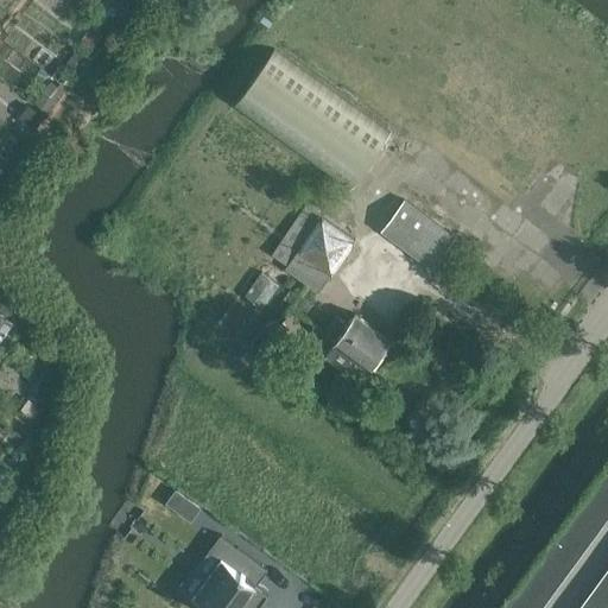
[(391,132),(274,48),(233,106),(348,190),(391,132)]
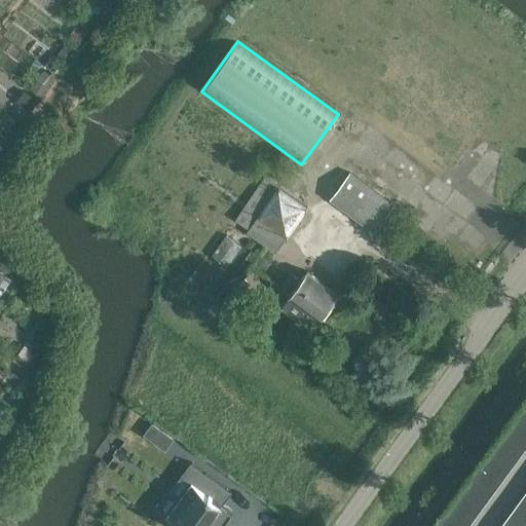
[(395,205),(349,172),(332,195),(377,228),(395,205)]
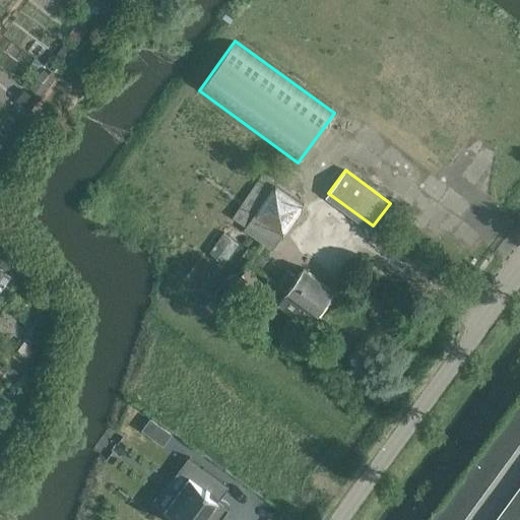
[(284,233),(256,213),(276,185),(262,175),(233,216),(247,226),(245,230),(273,249),(284,233)]
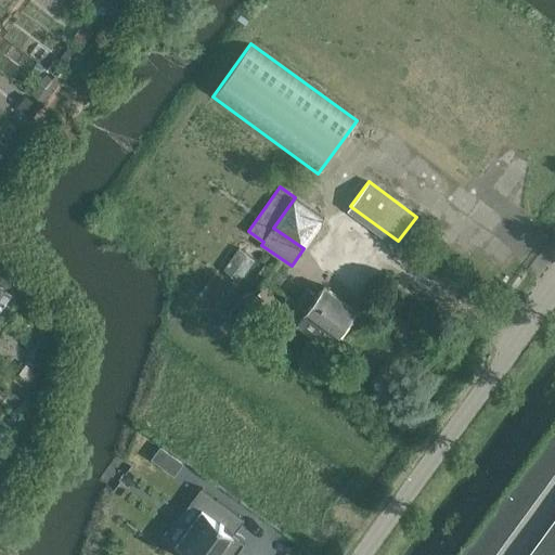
[(241,246),(227,266),(241,276),(256,257),(241,246)]
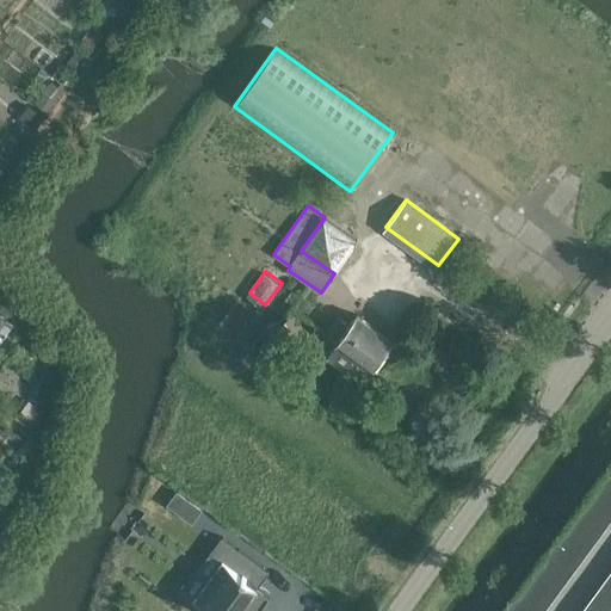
[(306,314),(310,307),(302,300),(296,308),(306,314)]
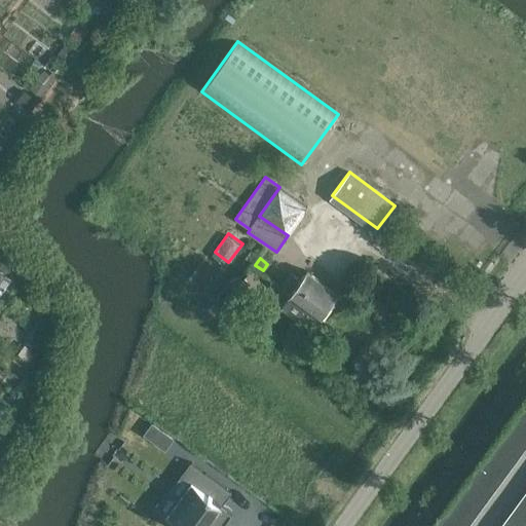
[(318,317),(337,293),(307,271),(301,279),(291,272),(279,287),(290,295),(289,296),(290,297),(283,307),(300,320),(307,309),(318,317)]
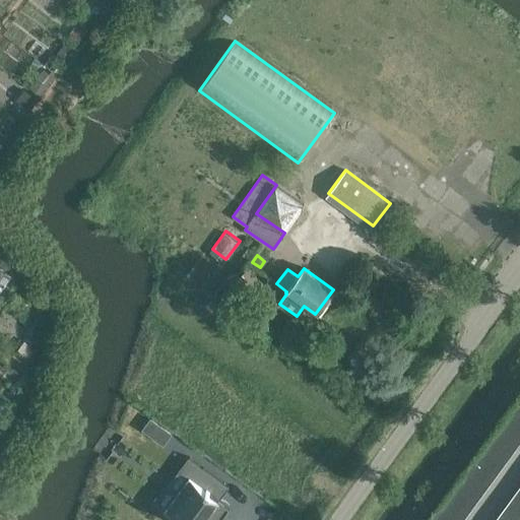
[(519,519),(519,397),(440,519),(439,519),(438,519),(519,519)]
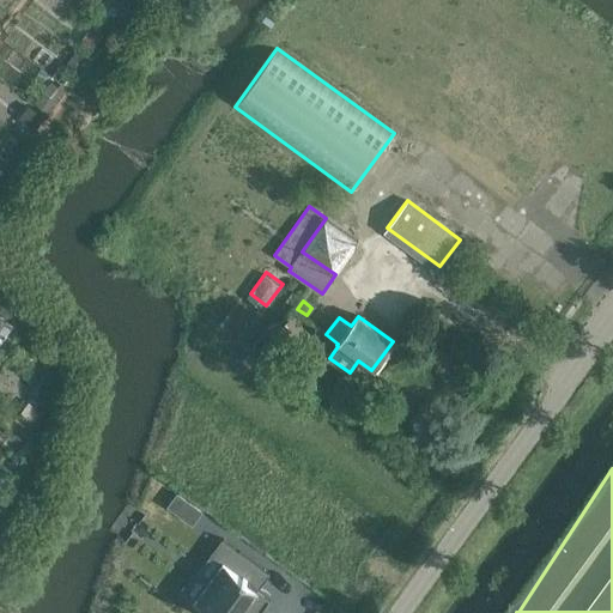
[(190,509),(192,507),(193,505),(177,495),(169,505),(184,517),(190,509)]
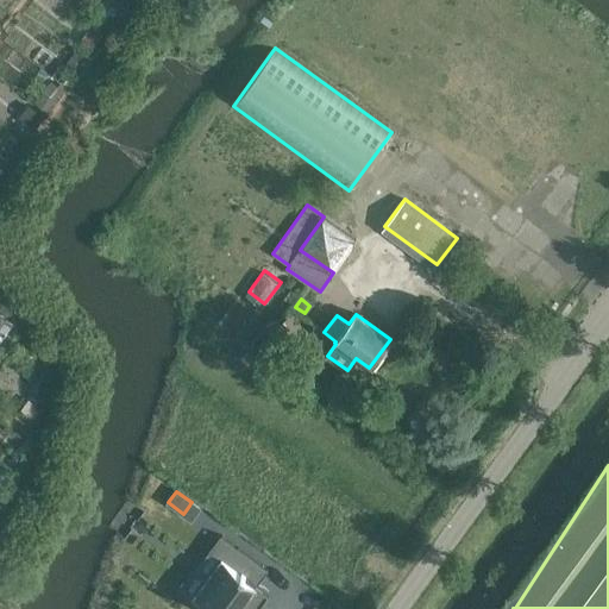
[(258,583),(269,570),(246,553),(221,535),(209,551),(221,559),(193,597),(208,608),(250,608),(252,607),(253,608),(256,608),(259,604),(269,591),(258,583)]
